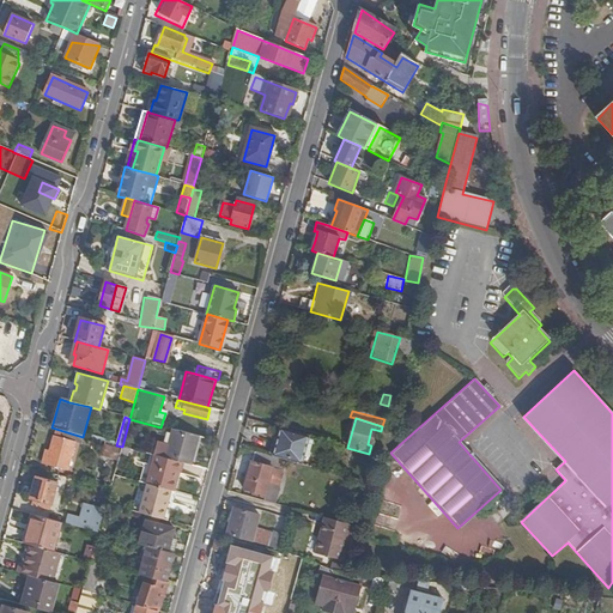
[(200,438),(161,428),(159,432),(171,436),(165,459),(182,463),(192,466),(200,438)]
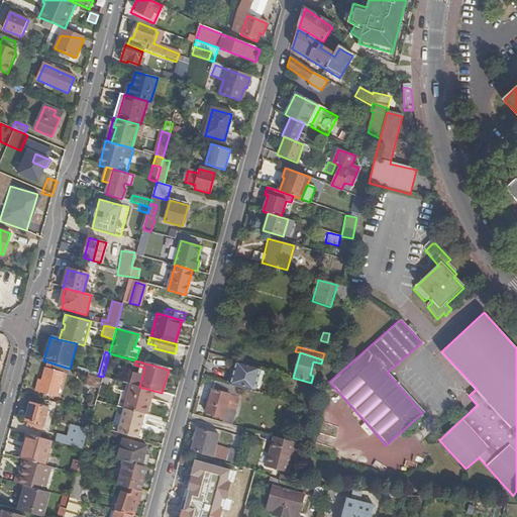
[(261,370),(237,363),(231,387),(243,390),(254,393),(261,370)]
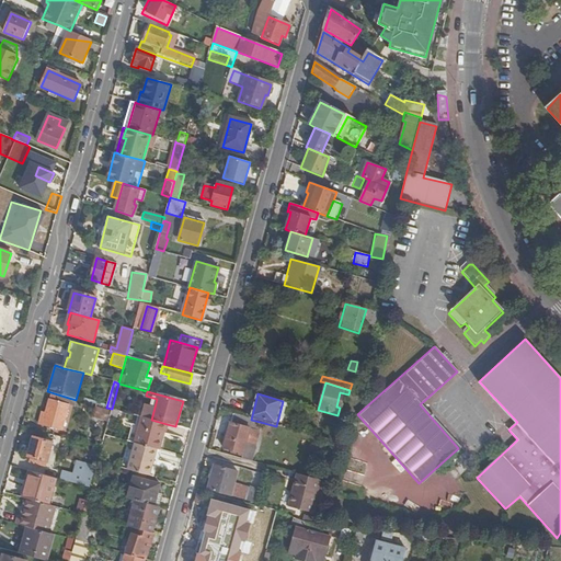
[(68,407),(49,401),(46,414),(42,413),(38,424),(61,431),(68,407)]
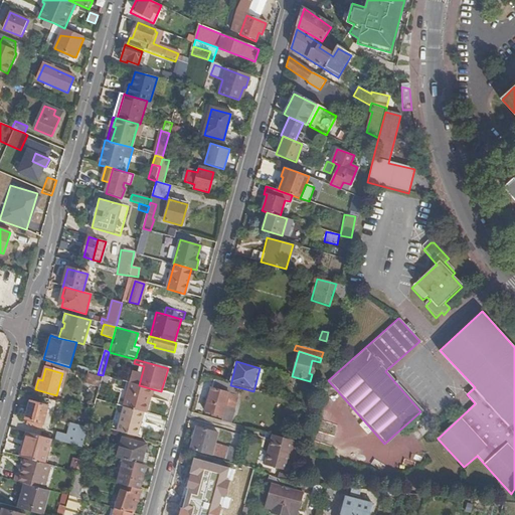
[(96,374),(89,372),(86,383),(93,385),(96,374)]
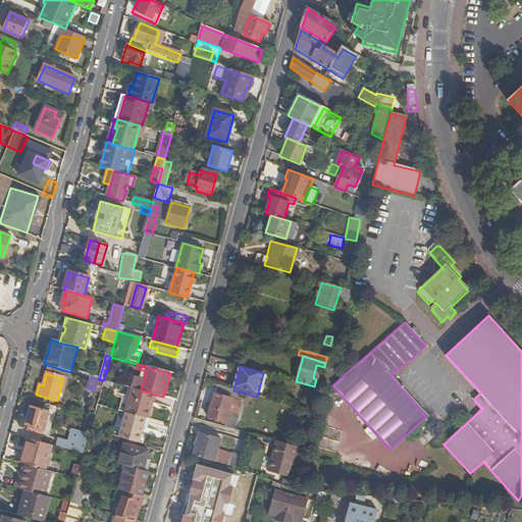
[(236,430),(246,394),(233,390),(216,385),(208,417),(220,420),(219,423),(223,424),(222,427),(236,430)]
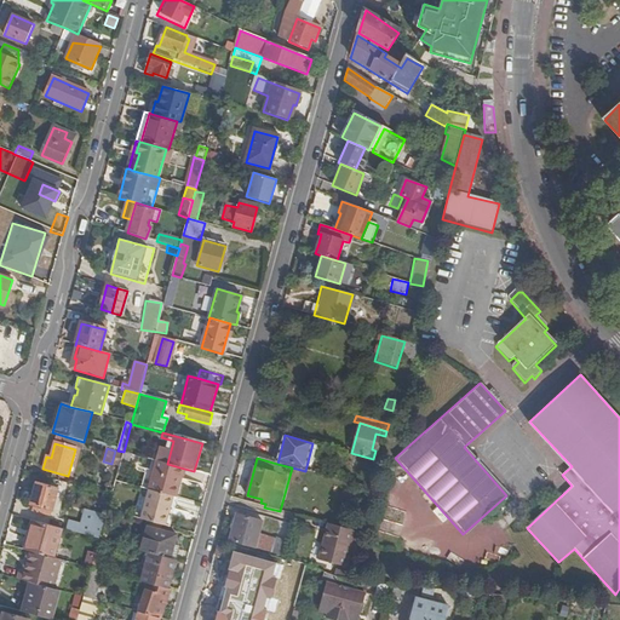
[(183,472),(184,469),(167,464),(156,461),(148,489),(173,497),(181,472),(183,472)]
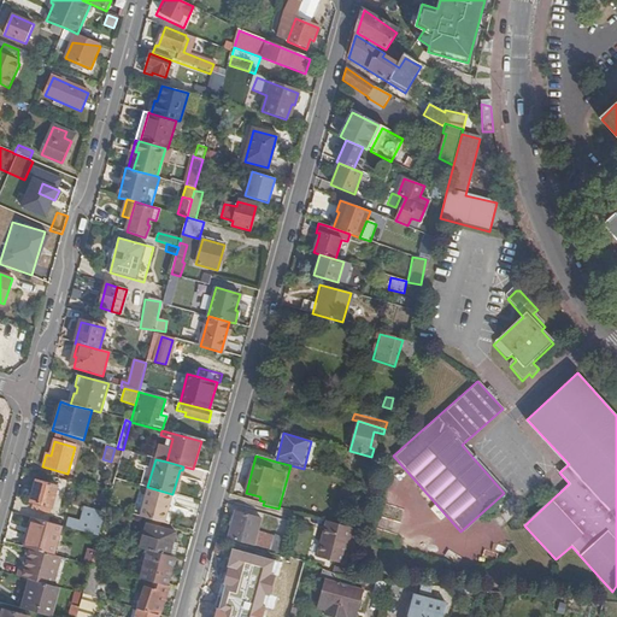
[(36,482),(30,503),(37,505),(36,511),(50,513),(57,487),(36,482)]
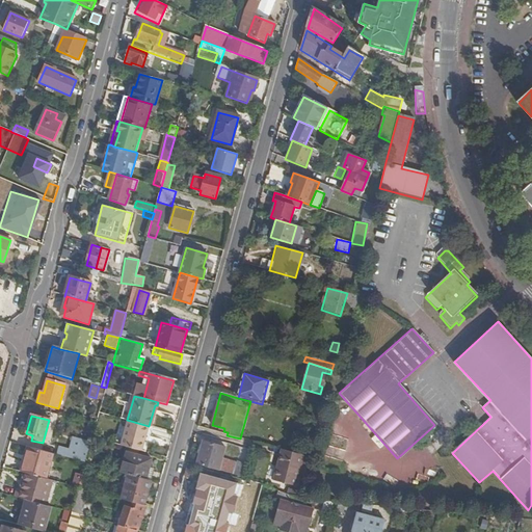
[(117,433),(114,444),(121,445),(141,451),(145,452),(153,427),(151,426),(149,426),(127,420),(125,419),(121,434),(117,433)]
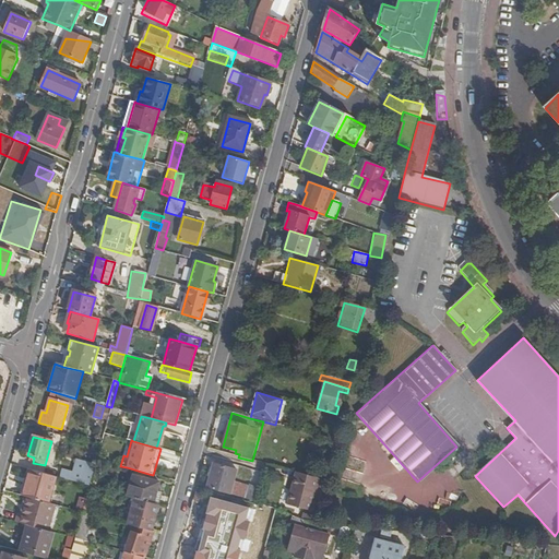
[(62,471),(60,478),(90,486),(95,466),(76,461),(73,474),(62,471)]
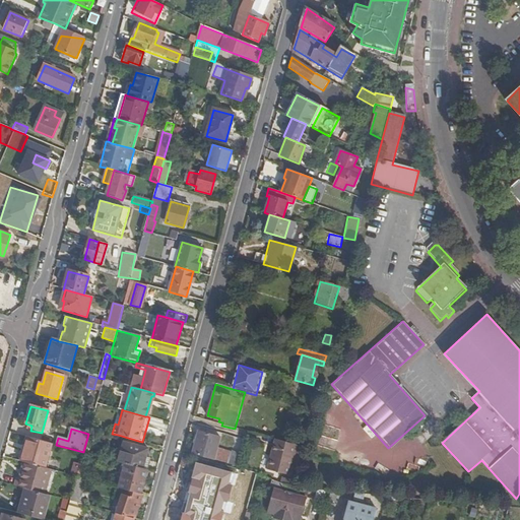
[(198,433),(193,453),(238,466),(240,455),(216,449),(219,438),(198,433)]
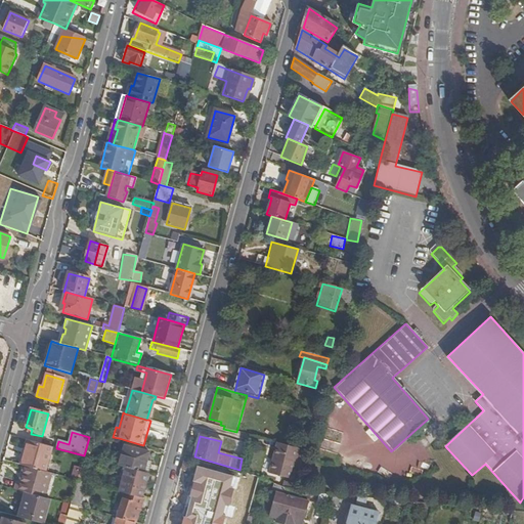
[(23,465),(26,467),(45,472),(52,447),(29,441),(23,465)]
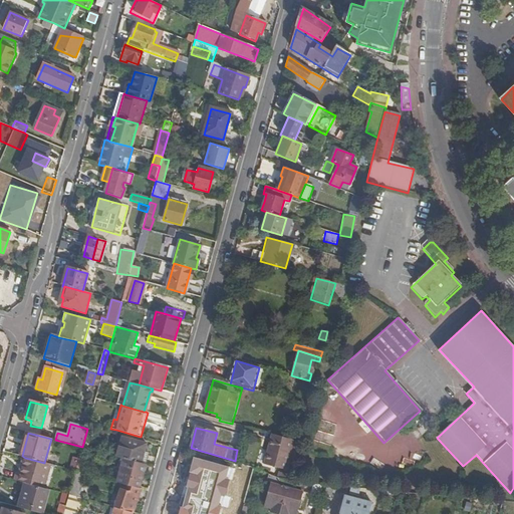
[(298,442),(273,436),(266,466),(285,471),(288,459),(294,461),(298,442)]
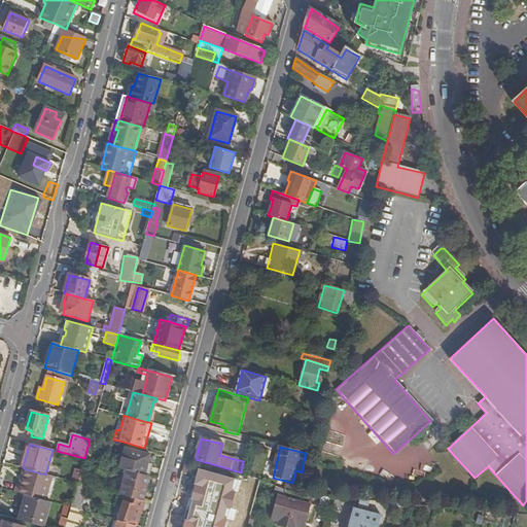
[(119,468),(127,470),(149,477),(151,466),(146,464),(149,456),(126,449),(119,468)]
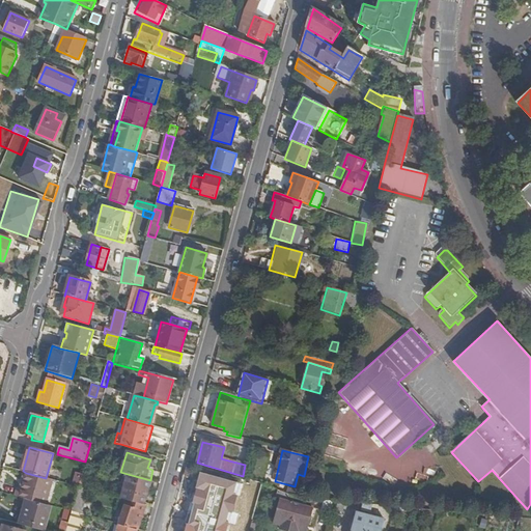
[(45,504),(52,479),(46,478),(26,473),(22,490),(18,488),(15,497),(25,499),(45,504)]
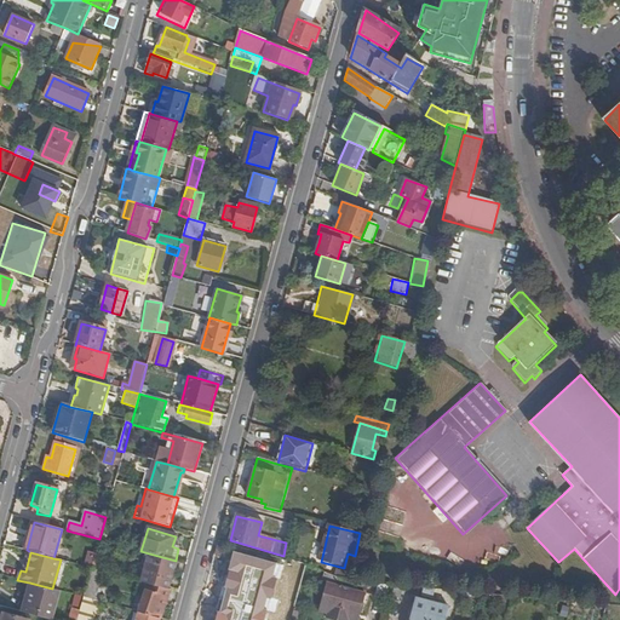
[(148,584),(166,589),(170,580),(171,577),(176,561),(149,554),(142,583),(148,584)]
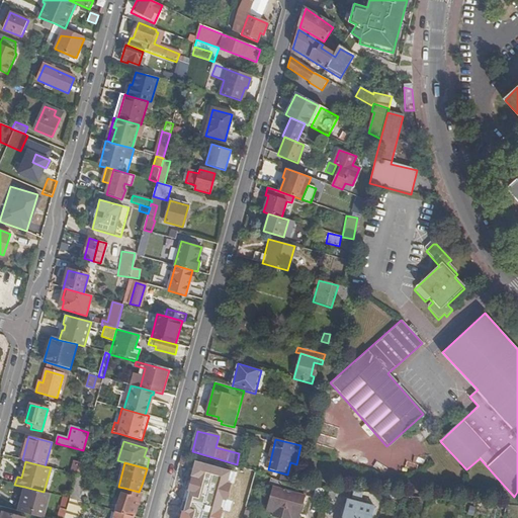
[(86,465),(79,464),(76,475),(76,476),(83,478),(86,465)]
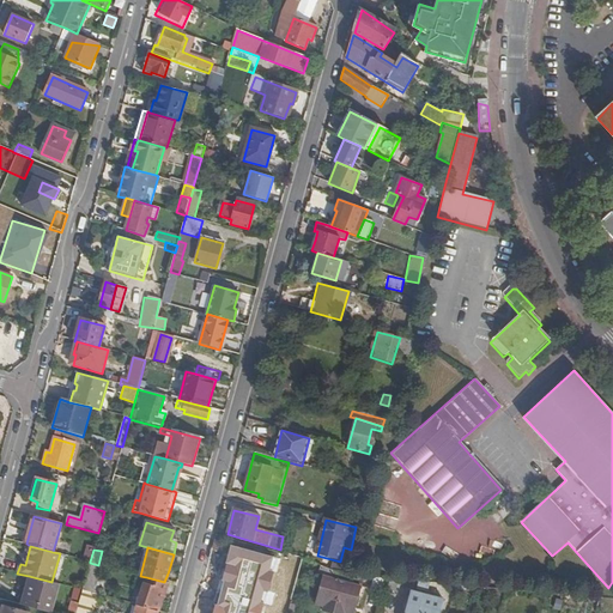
[(291,601),(303,559),(281,554),(280,553),(269,594),(291,601)]
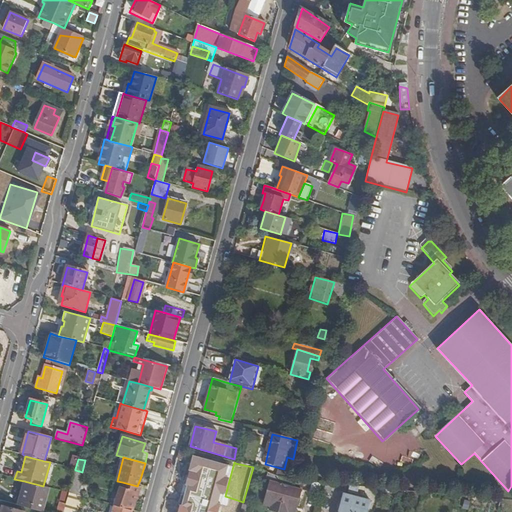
[(191,511),(192,509),(203,469),(186,464),(172,511),(191,511)]
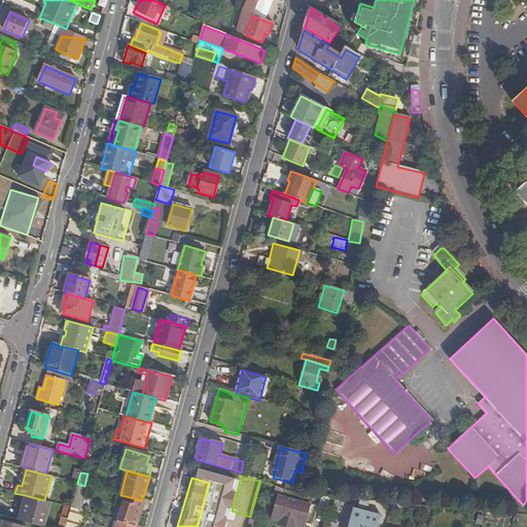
[(84,486),(77,484),(71,507),(77,510),(86,512),(88,510),(79,506),(85,486),(84,486)]
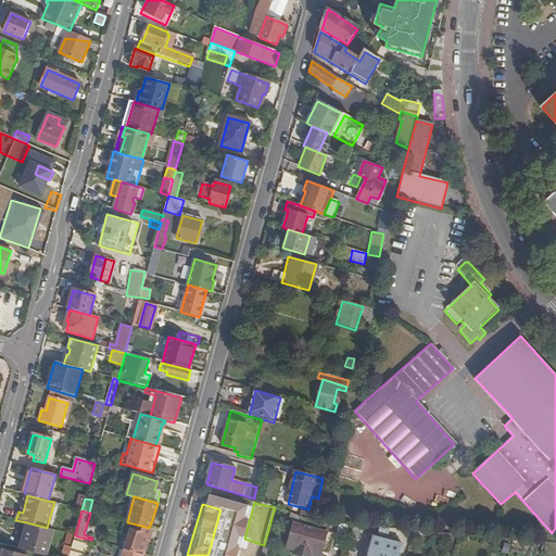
[(295,515),(293,525),(286,552),(293,553),(292,555),(320,555),(331,523),(312,521),(295,515)]
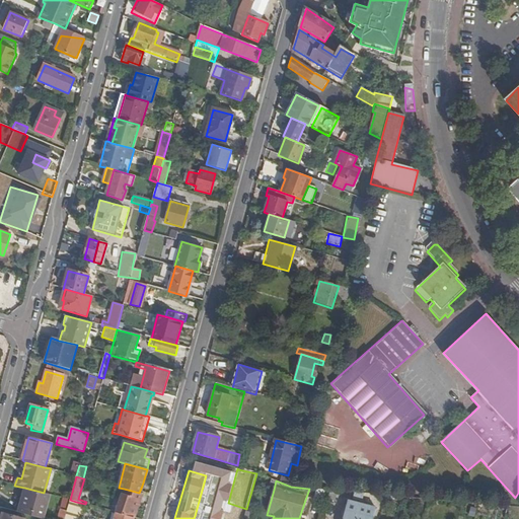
[(42,518),(49,494),(44,493),(24,488),(18,513),(42,518)]
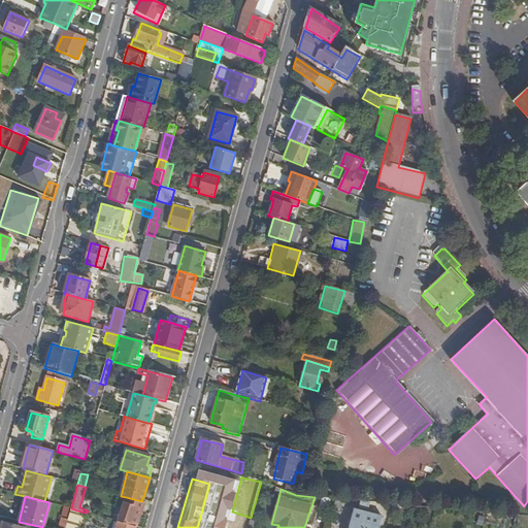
[(136,527),(137,527),(141,510),(140,510),(142,501),(141,501),(126,497),(119,522),(136,527)]
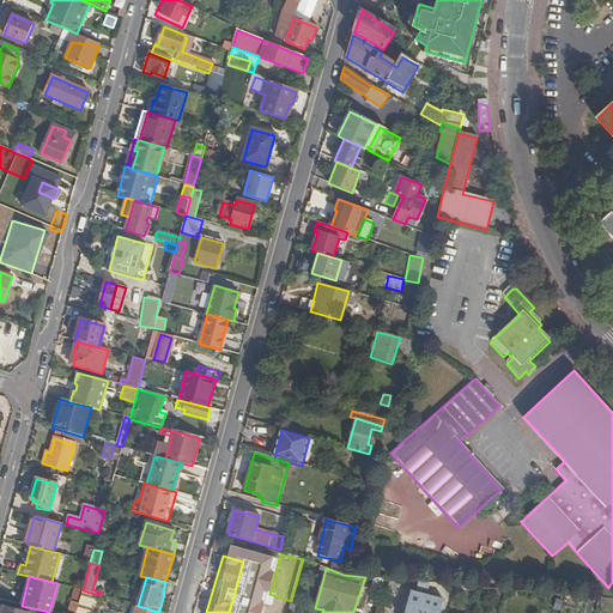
[(389,580),(374,578),(370,592),(380,594),(381,592),(386,594),(389,580)]
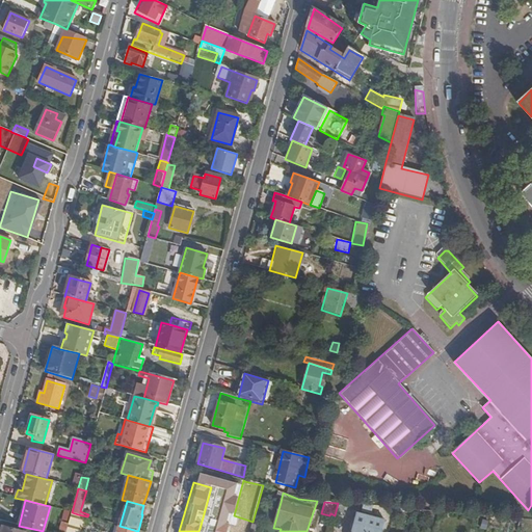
[(209,531),(212,531),(224,531),(229,508),(214,505),(209,531)]
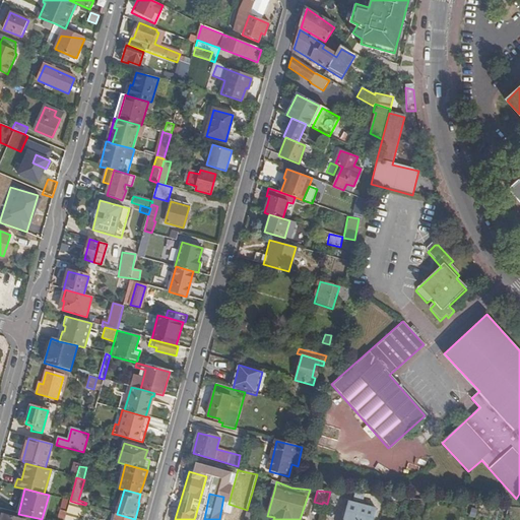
[(378,496),(365,495),(363,502),(376,505),(378,496)]
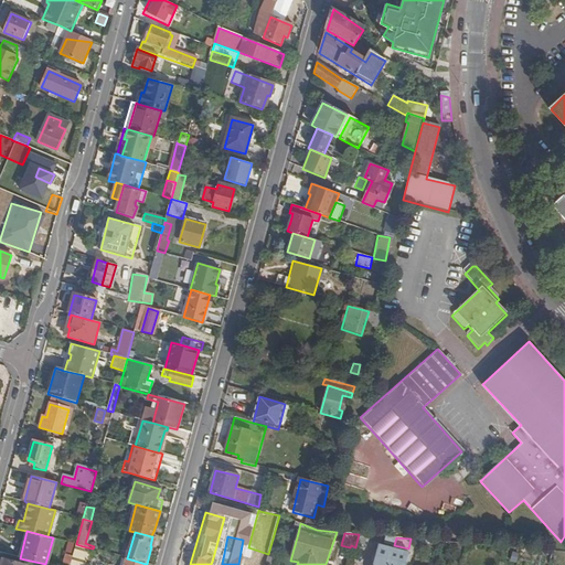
[(70,564),(76,544),(70,542),(62,564),(70,564)]
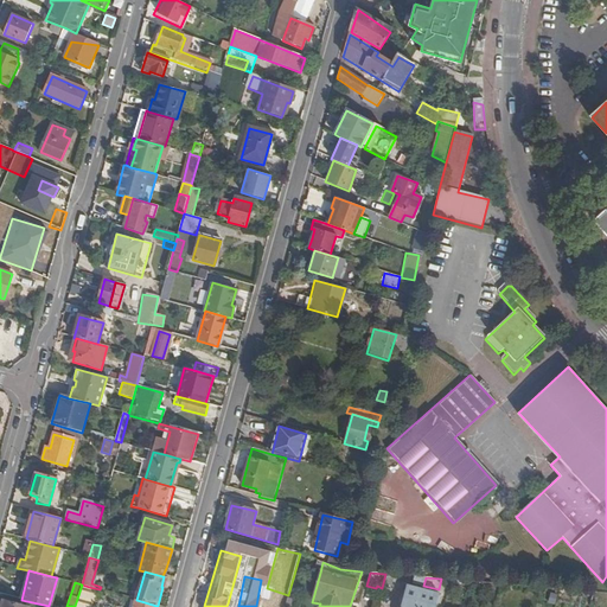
[(75,606),(83,606),(89,587),(82,585),(75,606)]
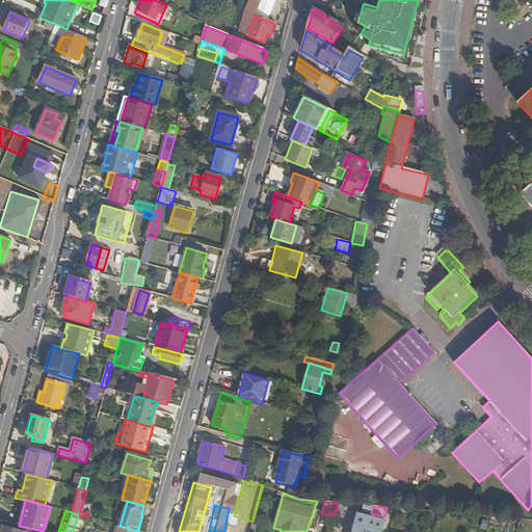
[(356,512),(350,531),(380,531),(384,521),(356,512)]
